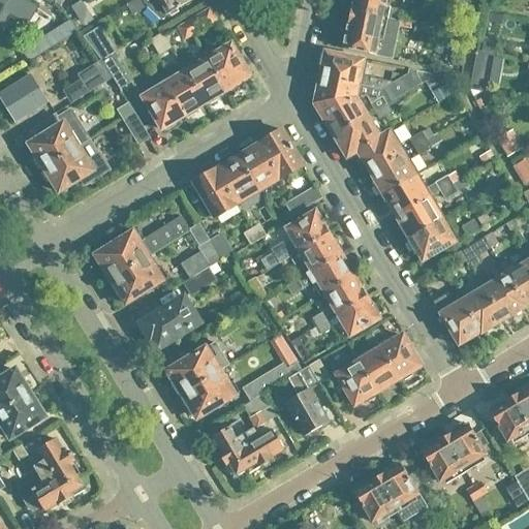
[(0,0),(0,27),(8,14),(26,26),(37,7),(24,0),(0,0)]
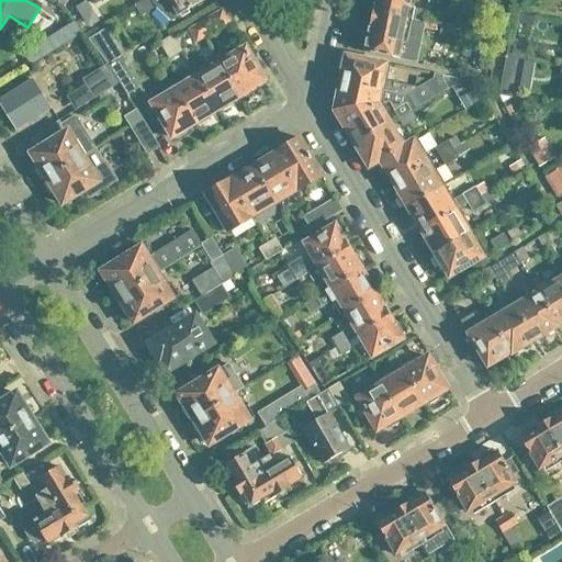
[(202,1),(201,0),(144,0),(134,6),(141,15),(156,7),(170,21),(202,1)]
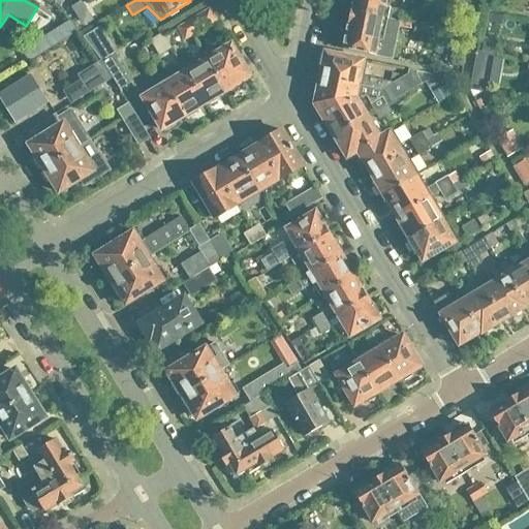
[(390,10),(385,9),(386,0),(352,0),(348,26),(367,29),(370,13),(389,18),(390,10)]
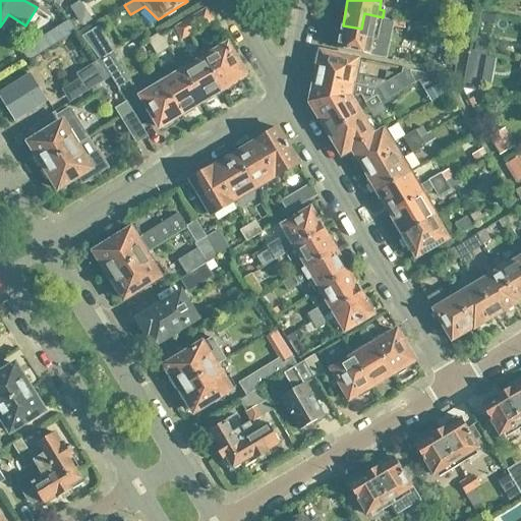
[(442,0),(442,5),(464,9),(465,0),(442,0)]
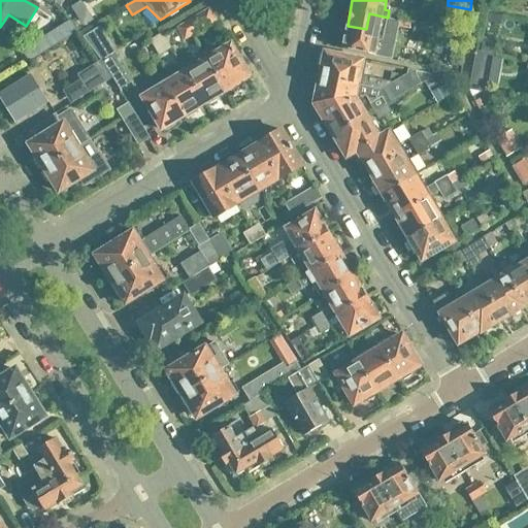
[(87,10),(80,2),(71,8),(77,17),(87,10)]
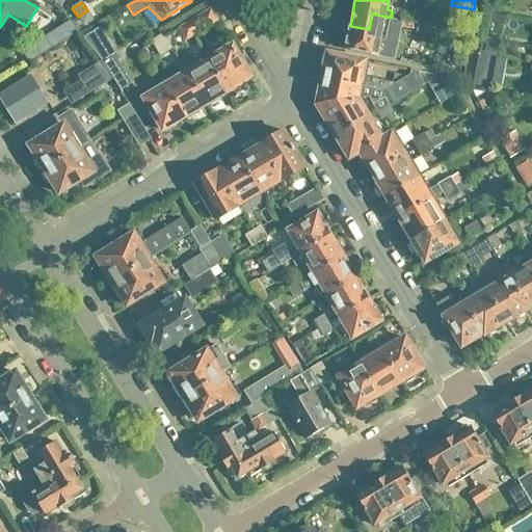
[(457,31),(472,33),(475,11),(460,9),(457,31)]
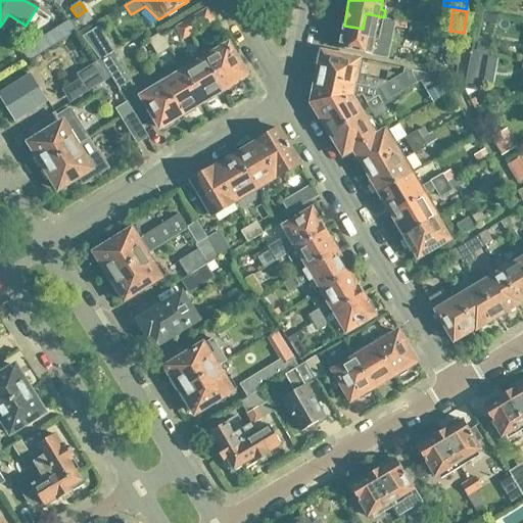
[(190,36),(214,21),(207,10),(184,24),(190,36)]
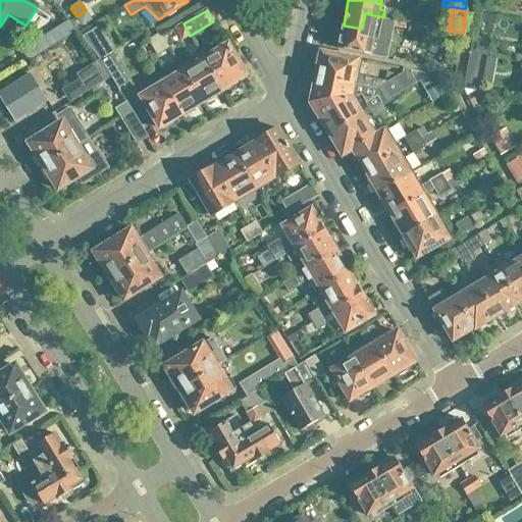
[(382,18),(383,17),(365,13),(362,29),(344,25),(338,50),(370,56),(373,41),(378,42),(382,18)]
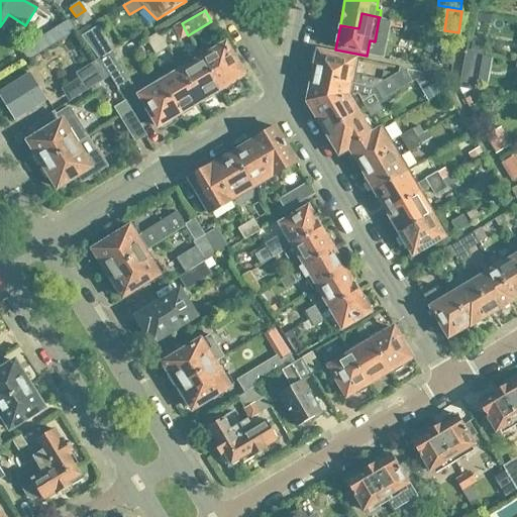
[(404,18),(392,15),(390,27),(402,29),(404,18)]
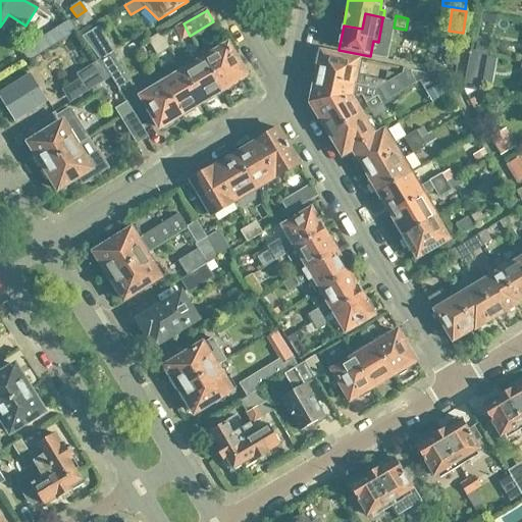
[(43,37),(50,48),(75,32),(69,20),(43,37)]
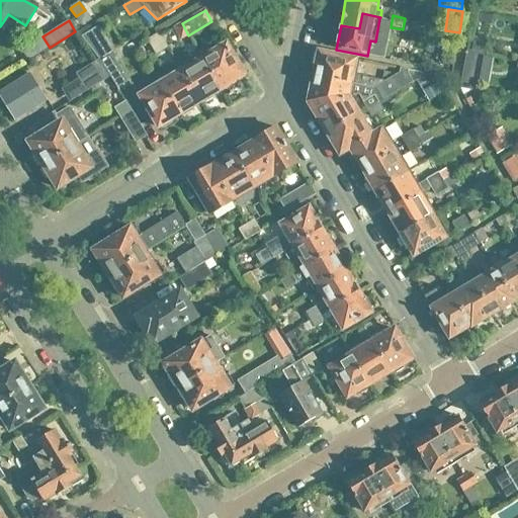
[(173,29),(179,40),(188,35),(182,23),(173,29)]
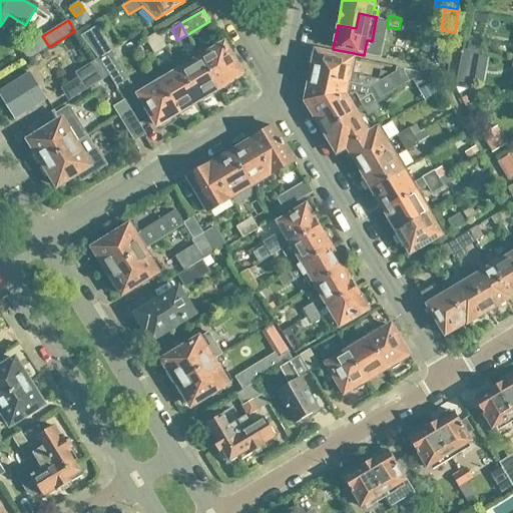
[(115,58),(96,27),(83,35),(81,36),(80,37),(101,65),(113,59),(115,58)]
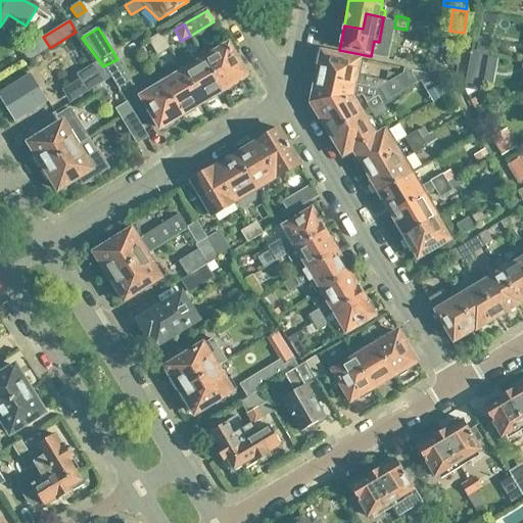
[(169,48),(162,37),(160,34),(149,40),(157,55),(169,48)]
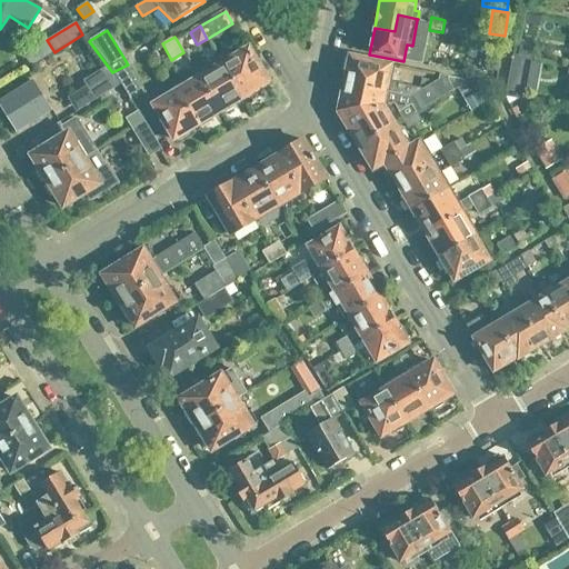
[(499,75),(503,38),(489,37),(486,72),(499,75)]
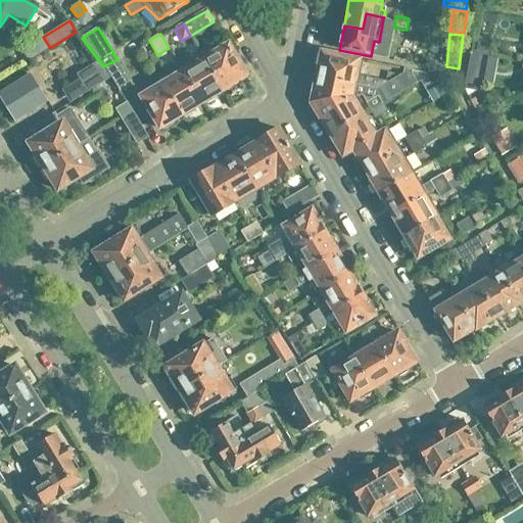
[(247,76),(225,39),(214,45),(216,48),(203,55),(225,90),(228,92),(236,87),(237,82),(247,76)]
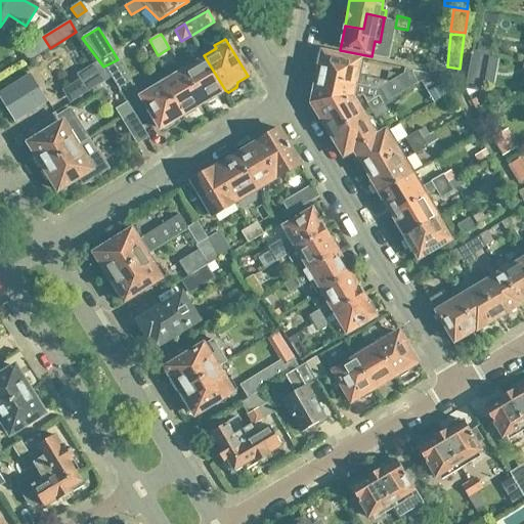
[(483,55),(492,57),(495,43),(475,40),(473,53),(483,55)]
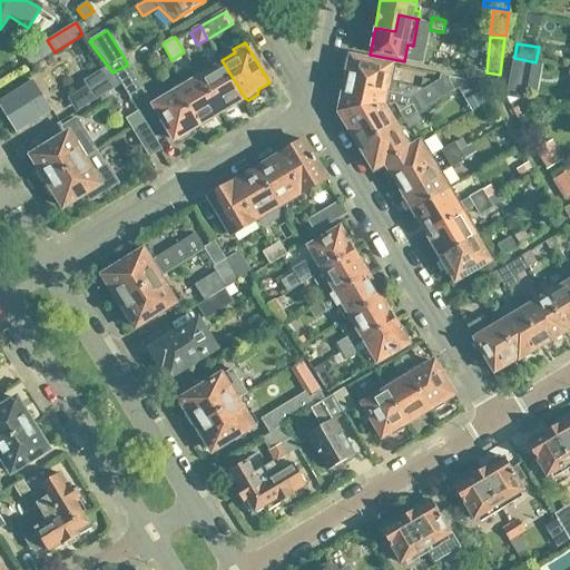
[(425,89),(389,81),(391,66),(351,58),(346,84),(386,91),(386,92),(396,95),(410,98),(425,89)]
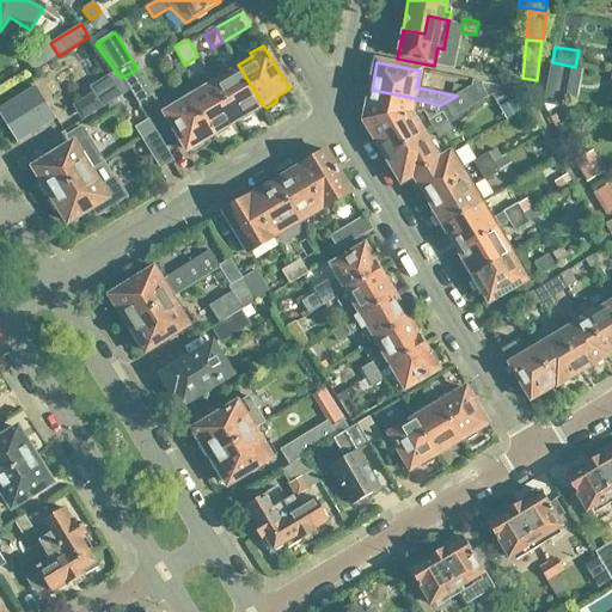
[(557,106),(564,65),(552,62),(550,62),(543,104),(557,106)]
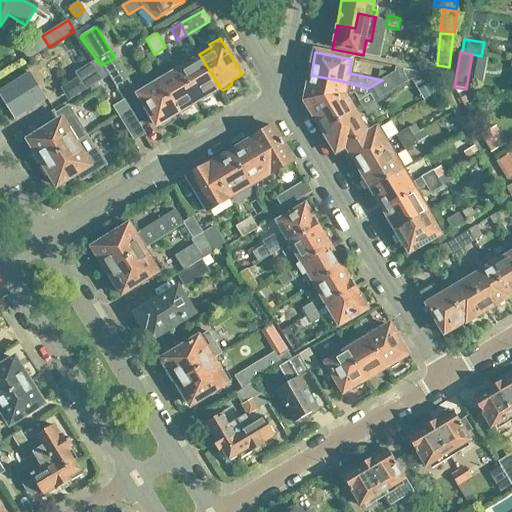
[(211,94),(220,88),(199,54),(178,66),(199,101),(199,100),(203,102),(210,98),(211,94)]
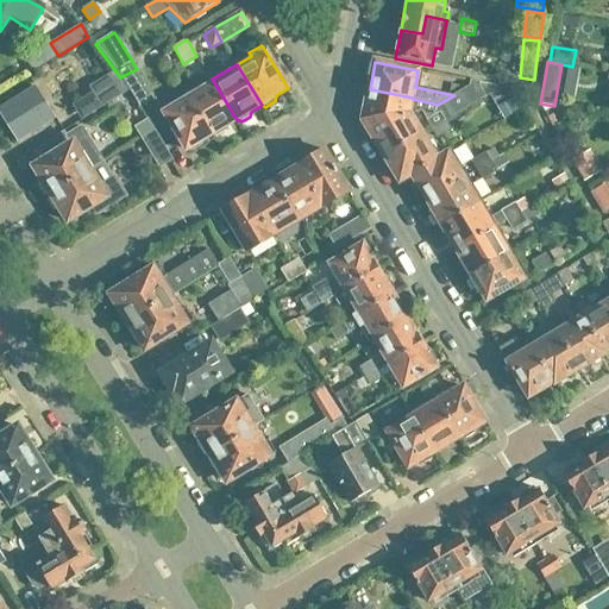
[(85,117),(127,90),(114,70),(88,87),(93,93),(76,102),(85,117)]
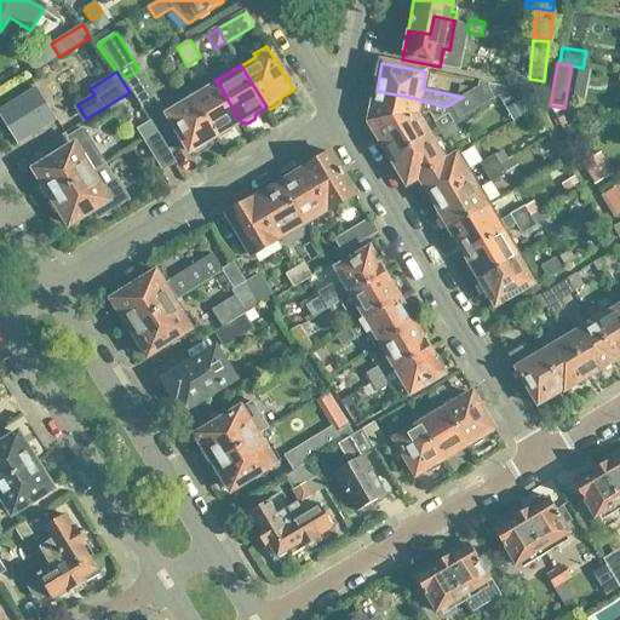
[(153,98),(137,72),(122,79),(139,105),(153,98)]
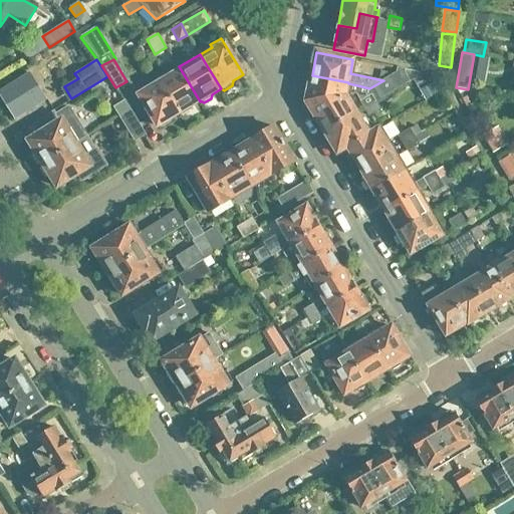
[(191,110),(191,106),(200,101),(179,66),(158,79),(179,113),(183,115),(191,110)]
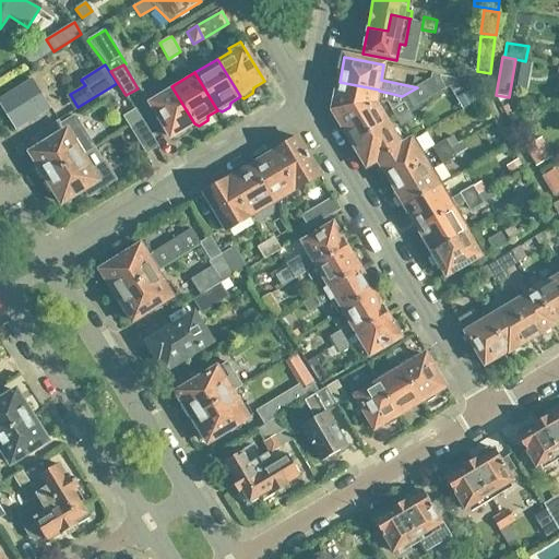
[(430,75),(441,92),(449,87),(452,85),(478,91),(479,84),(431,74),(430,74),(430,75)]
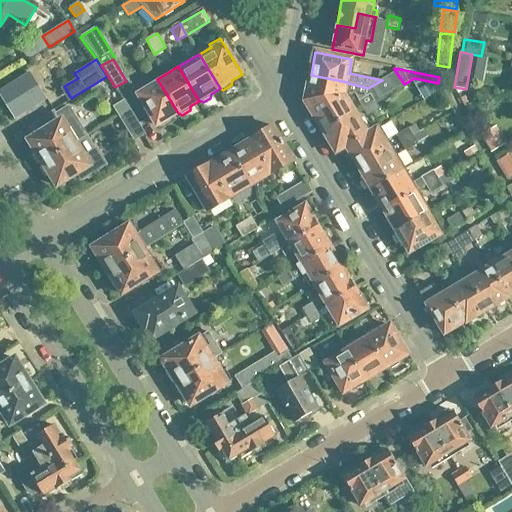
[(378,99),(404,84),(394,69),(394,73),(382,80),(368,88),(356,85),(347,83),(347,82),(311,75),(305,102),(344,95),(345,92),(355,93),(359,101),(370,95),(374,102),(378,99)]
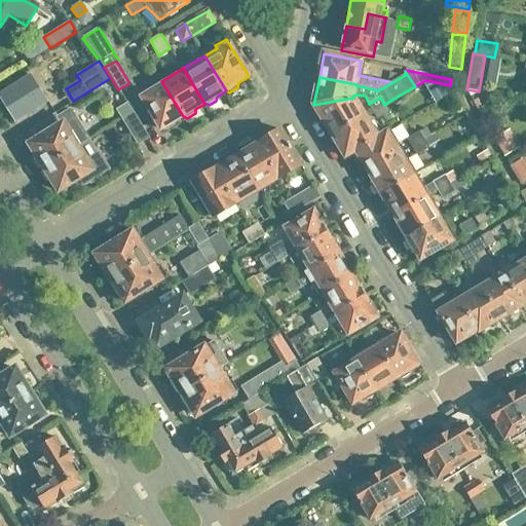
[(45,101),(30,77),(31,76),(30,75),(0,94),(0,98),(14,121),(13,121),(14,122),(47,102),(46,101),(45,101)]
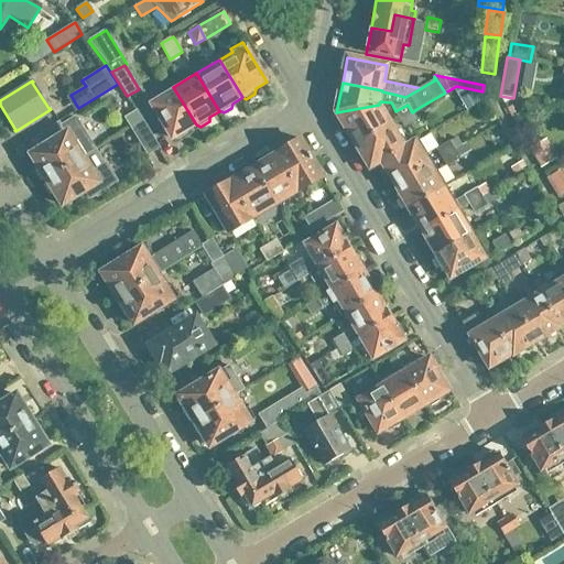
[(456,86),(453,88),(466,110),(486,98),(483,91),(456,86)]
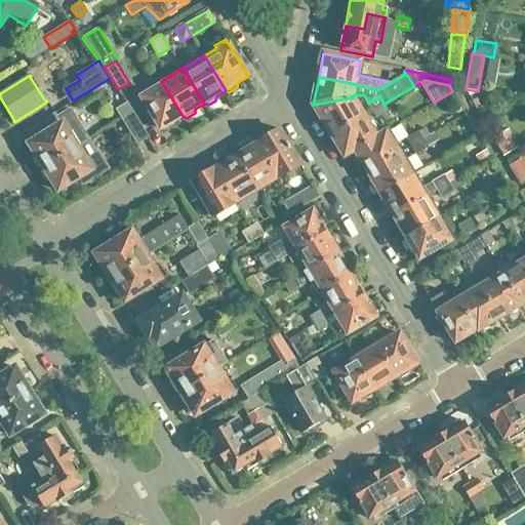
[(172,126),(173,121),(183,116),(161,81),(138,94),(160,129),(162,128),(165,130),(172,126)]
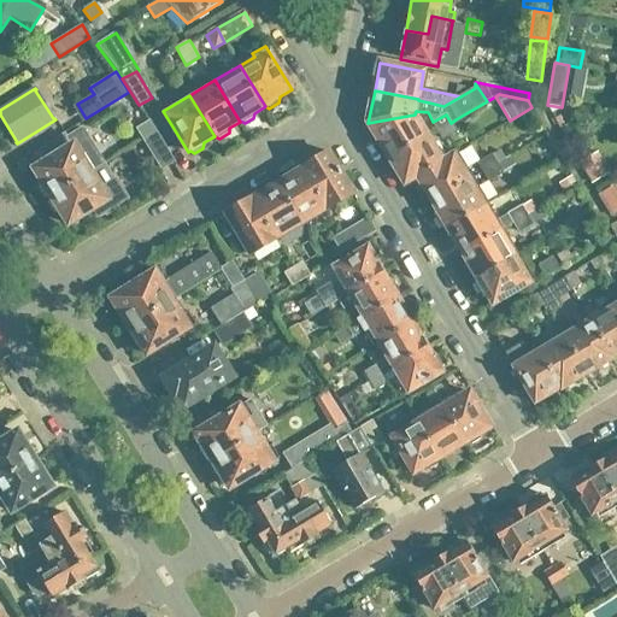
[(376,137),(416,115),(415,115),(368,123),(376,137)]
